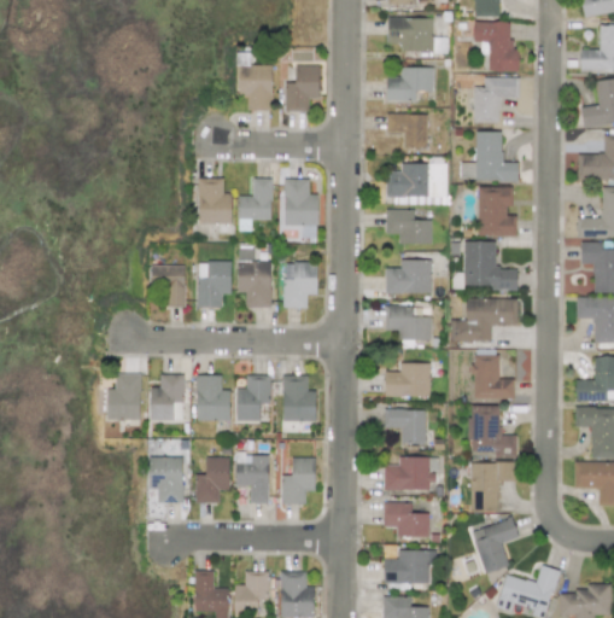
[(475,0),(475,15),(504,15),(504,0),(475,0)]
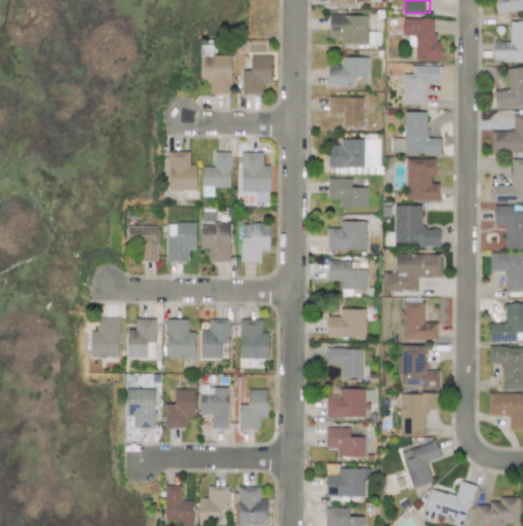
[(522,0),(496,0),(498,14),(522,10),(522,0)]
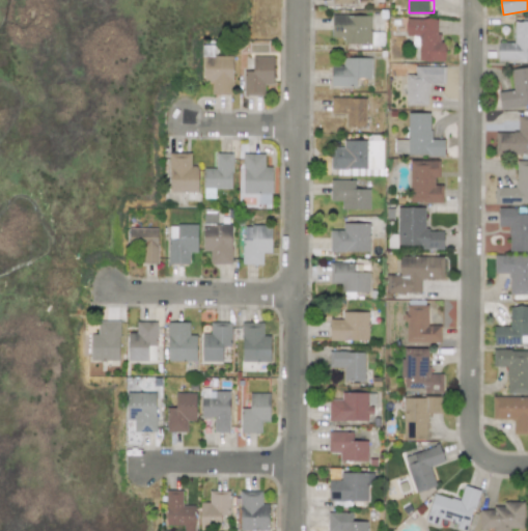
[(334,36),(346,37),(346,44),(380,45),(380,32),(373,32),(374,16),(335,15),(334,36)]
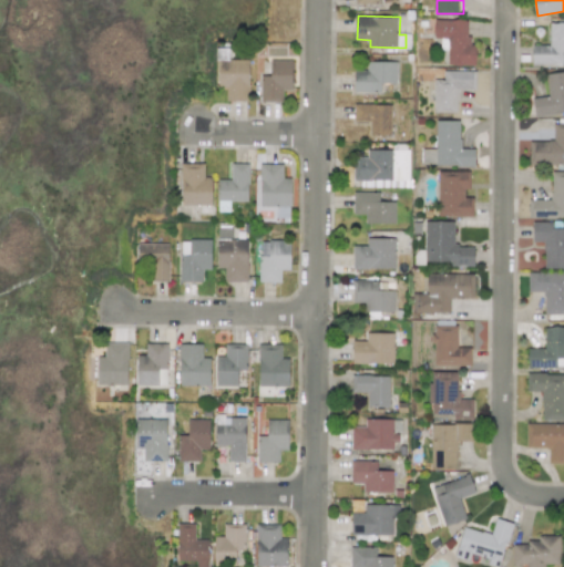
[(450,65),(478,65),(478,43),(470,43),(471,20),(436,20),(436,39),(450,39),(450,65)]
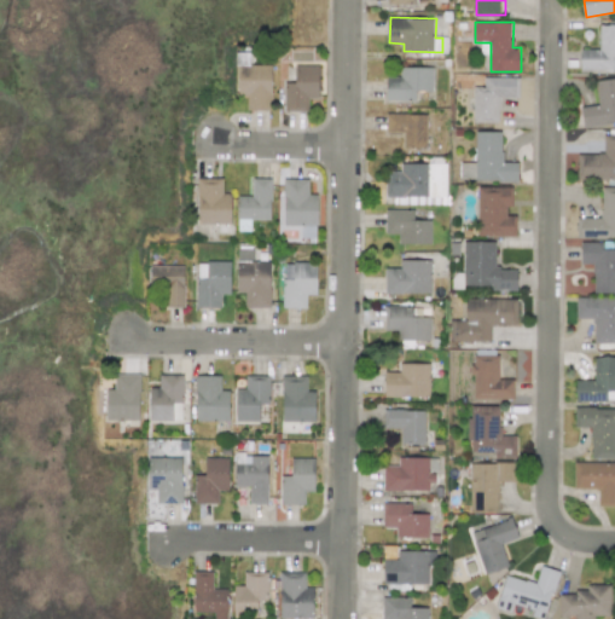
[(614,24),(602,24),(602,50),(582,50),(582,69),(614,70),(614,24)]
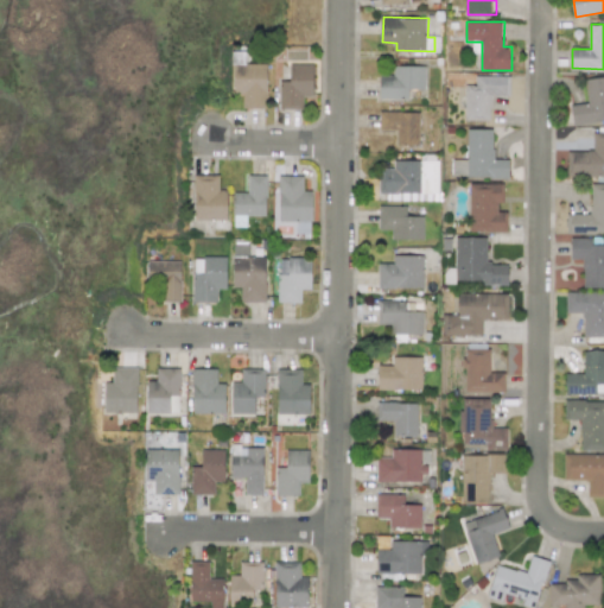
[(236,64),(236,93),(245,93),(245,108),(269,108),(269,64),(236,64)]
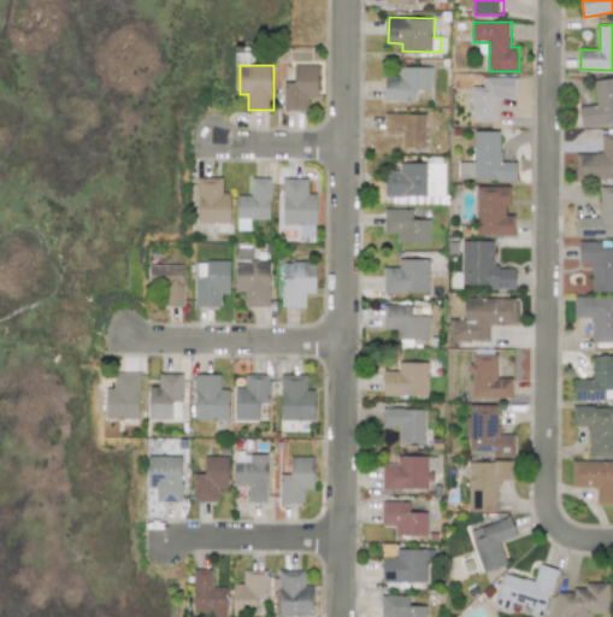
[(319,65),(296,65),(296,82),(286,83),(286,111),(310,111),(310,98),(320,98),(319,65)]
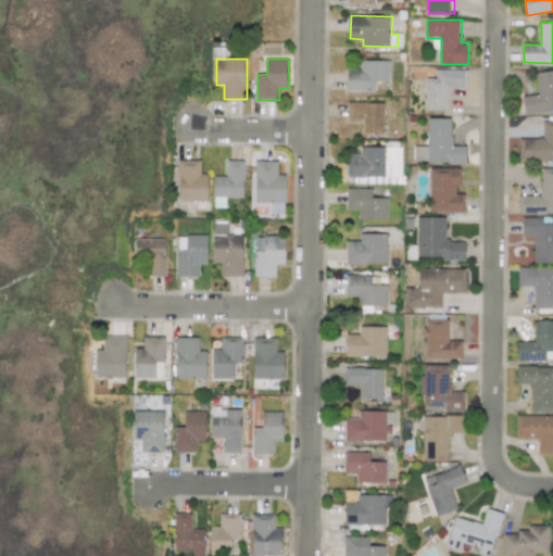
[(391,61),(362,60),(362,68),(350,68),(349,91),(375,91),(376,81),(391,81),(391,61)]
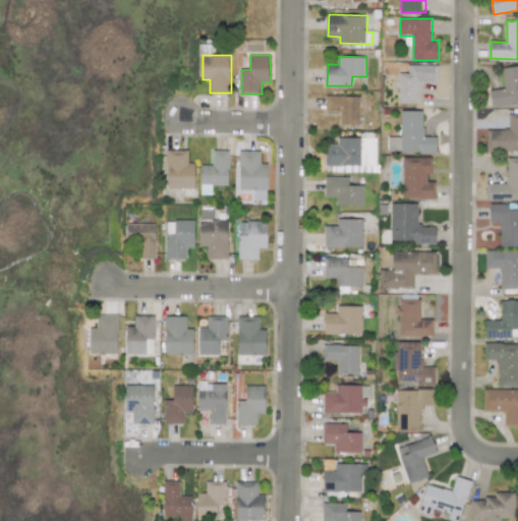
[(422,103),(423,81),(439,82),(440,65),(409,64),(409,73),(401,73),(400,103),(422,103)]
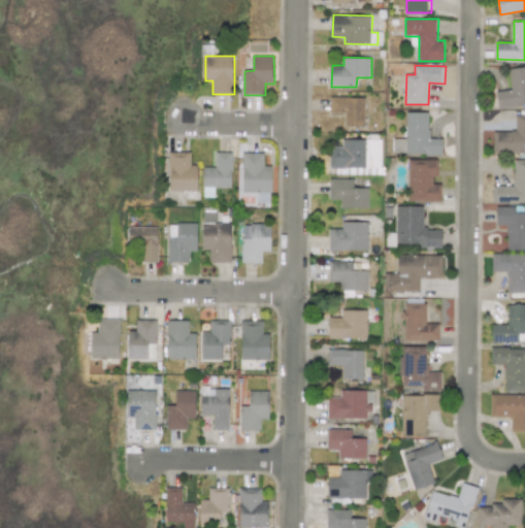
[(524,66),(511,68),(513,90),(498,91),(500,108),(524,104),(524,66)]
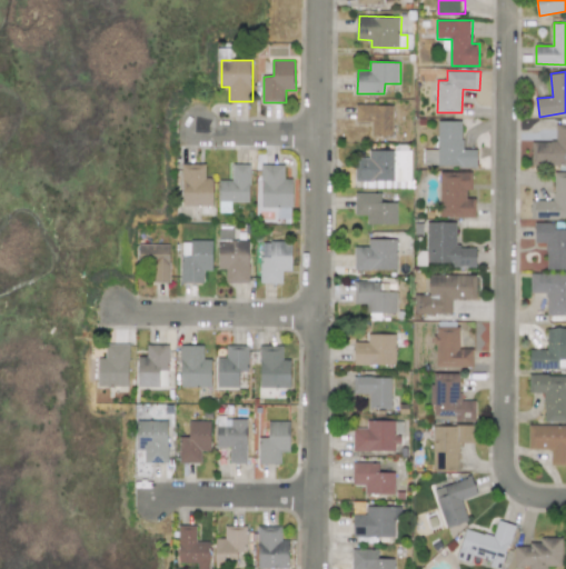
[(374,136),(394,136),(395,105),(357,103),(357,121),(374,122),(374,136)]
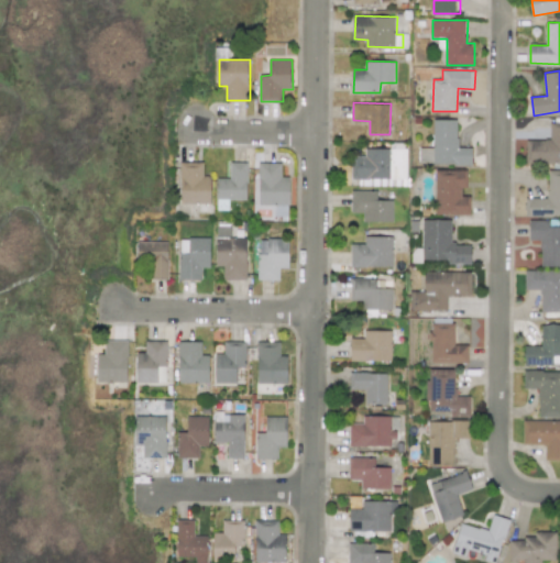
[(420,147),(420,164),(474,164),(474,147),(460,147),(459,120),(435,120),(435,147),(420,147)]
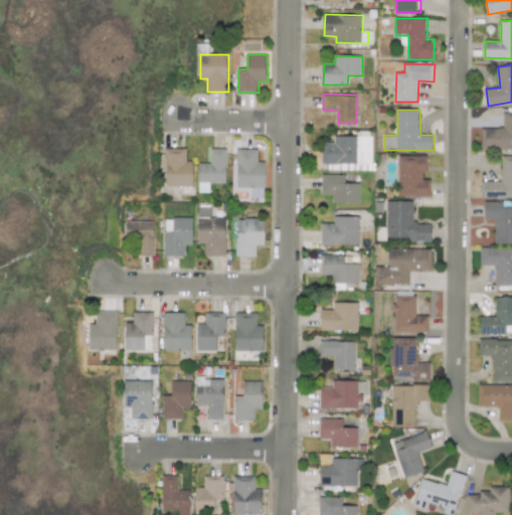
[(511,112),(505,112),(504,128),(483,128),(483,149),(511,149),(511,112)]
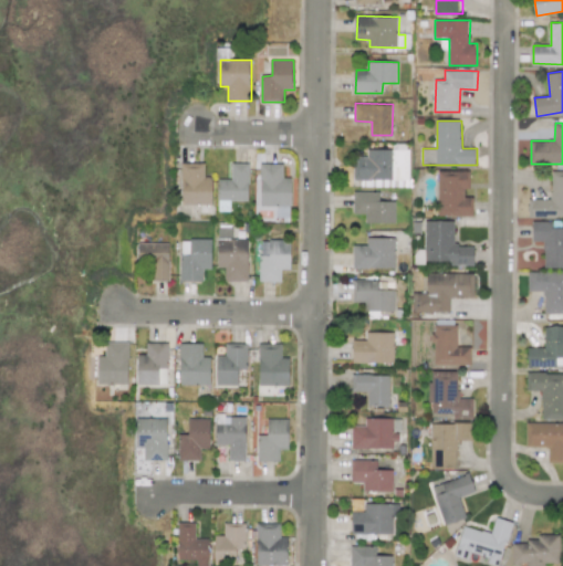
[(409,148),(368,149),(368,157),(355,157),(355,180),(373,180),(373,187),(410,186),(409,148)]
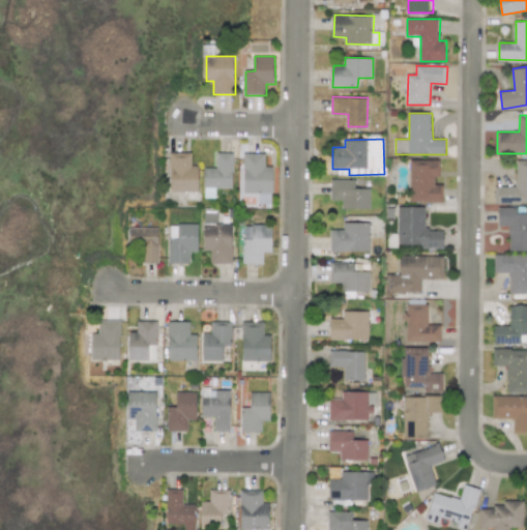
[(172,193),(201,192),(200,166),(194,166),(193,152),(171,152),(172,193)]
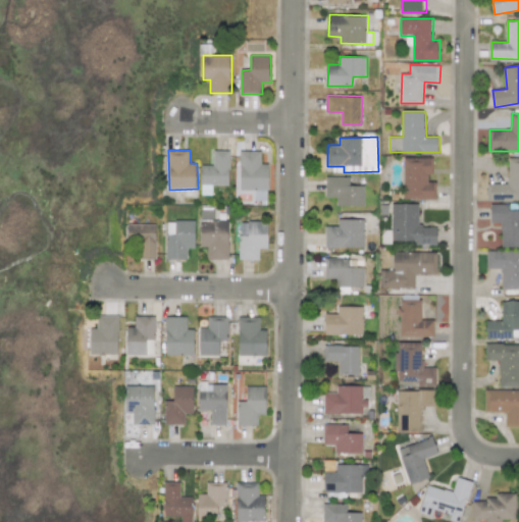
[(203,165),(202,194),(212,195),(212,185),(230,185),(231,151),(215,151),(214,165),(203,165)]
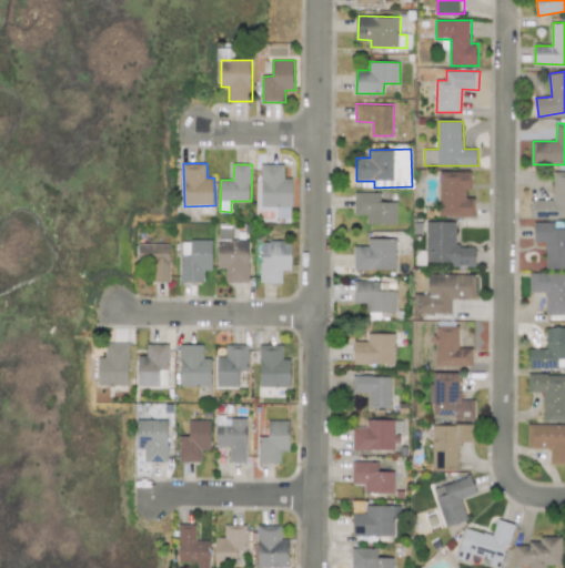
[(293,179),(286,179),(286,164),(263,164),(262,206),(279,206),(279,220),(292,220),(293,179)]
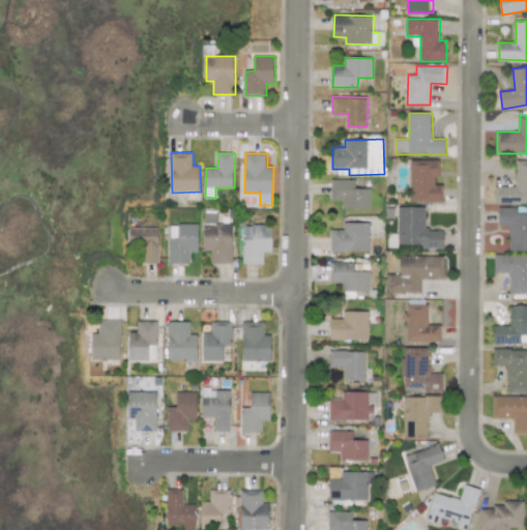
[(444,202),(444,184),(440,184),(440,160),(411,159),(411,202),(444,202)]
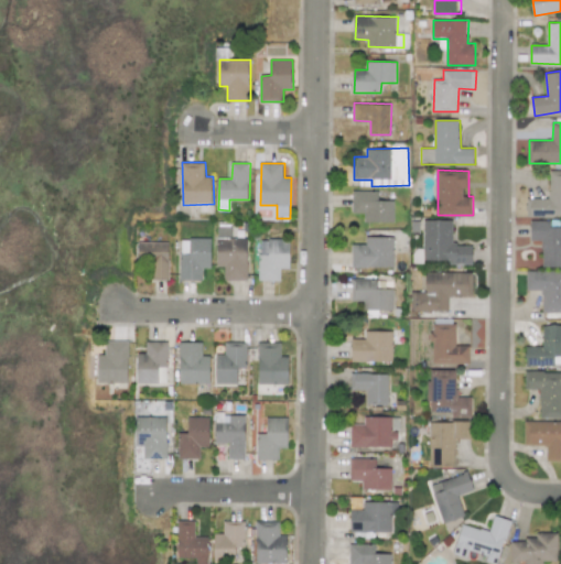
[(560,171),(551,171),(551,198),(528,198),(528,215),(560,215),(560,171)]
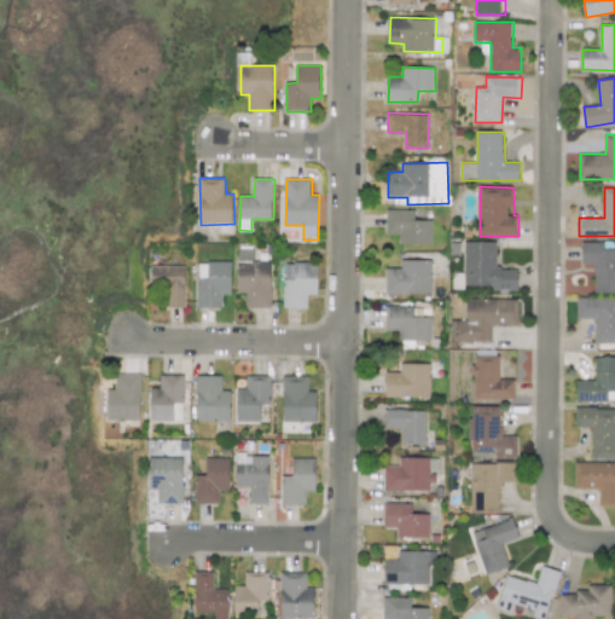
[(434,220),(417,220),(417,209),(388,209),(387,235),(401,235),(401,243),(433,244),(434,220)]
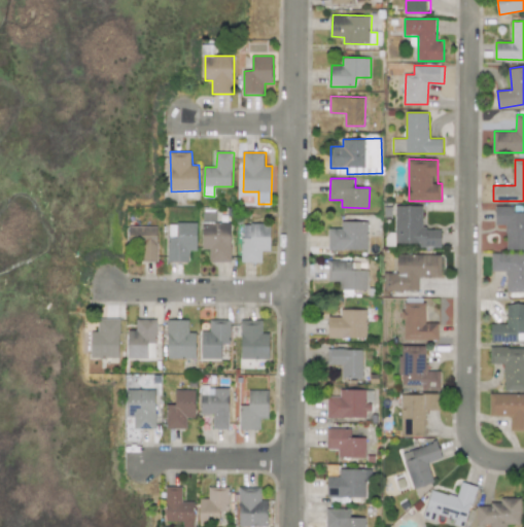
[(443,248),(443,229),(424,229),(424,206),(396,205),(396,243),(420,243),(420,247),(443,248)]
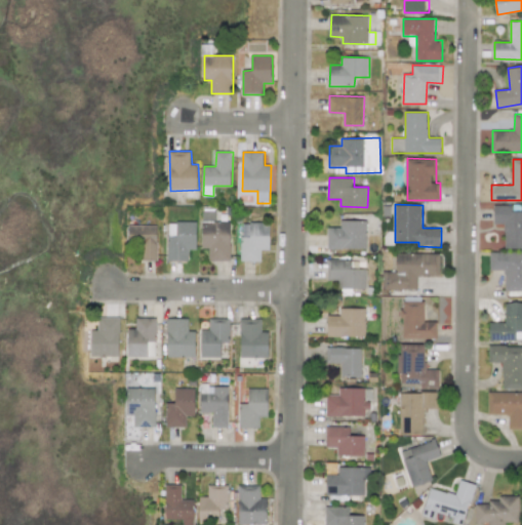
[(506,248),(521,248),(521,211),(512,211),(512,205),(495,205),(494,224),(506,224),(506,248)]
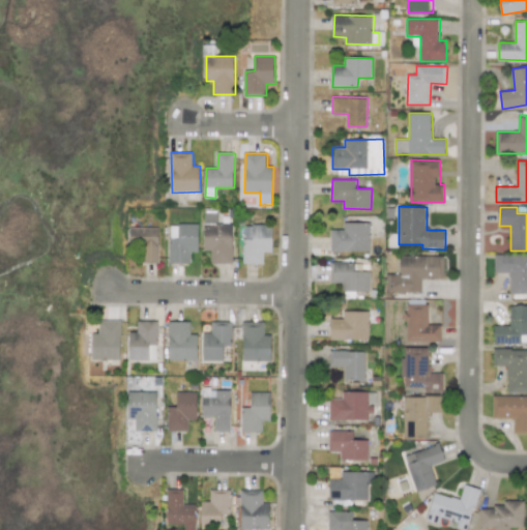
[(233,224),(220,224),(220,211),(205,212),(205,251),(212,251),(212,264),(234,263),(233,224)]
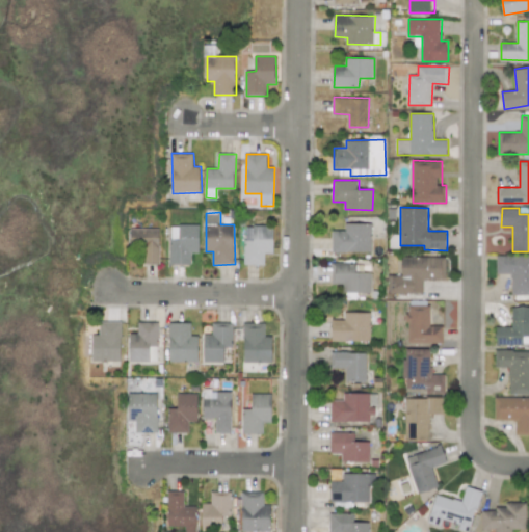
[(334,230),(333,251),(372,253),(373,223),(346,223),(346,231),(334,230)]
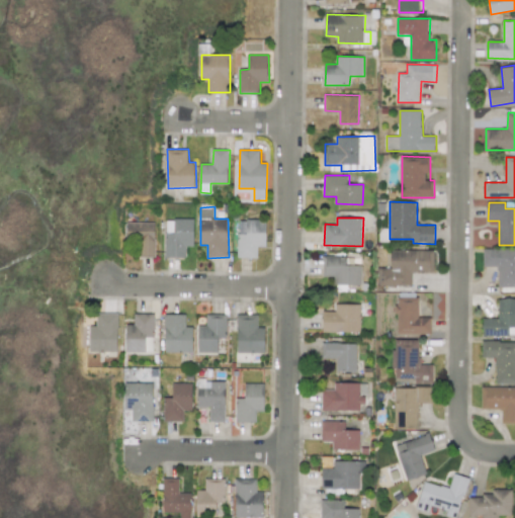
[(156,257),(157,223),(129,223),(127,239),(140,239),(140,257),(156,257)]
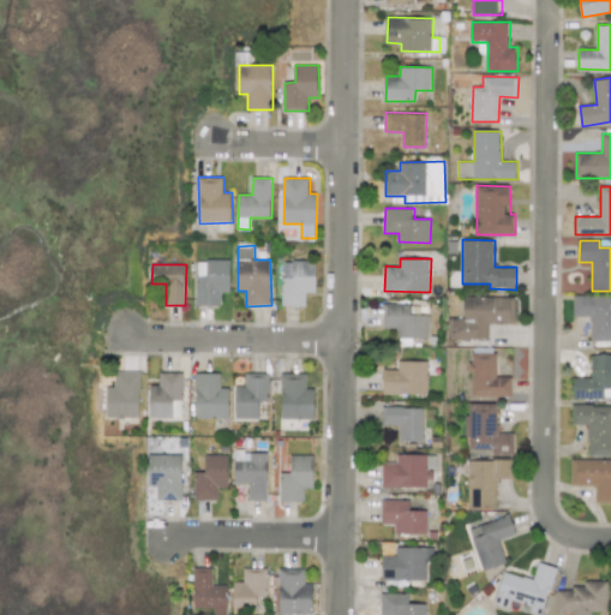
[(610,296),(575,296),(575,316),(593,316),(592,341),(610,341),(610,296)]
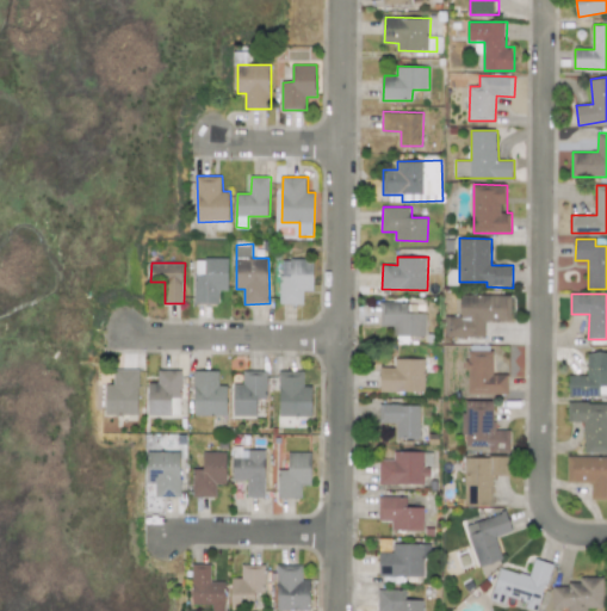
[(488,337),(488,320),(513,321),(513,296),(463,295),(462,316),(447,316),(447,337),(488,337)]
